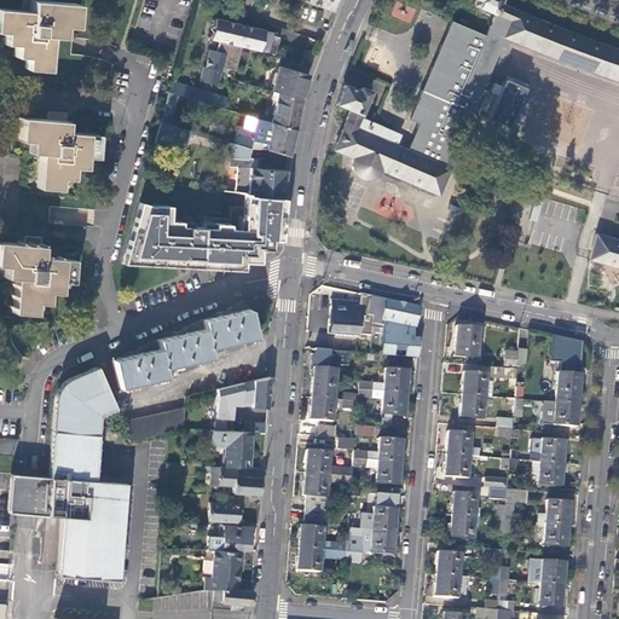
[(22,0),(22,10),(0,7),(0,32),(4,32),(3,44),(13,45),(12,56),(24,57),(23,68),(46,70),(48,35),(59,36),(61,24),(73,24),(74,3),(45,0),(44,0),(22,0)]
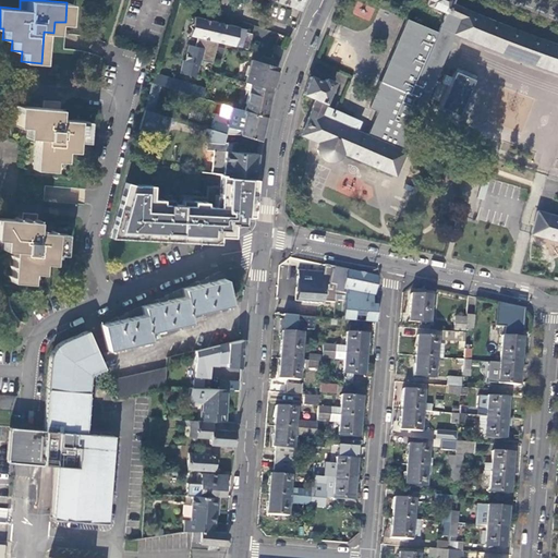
[(269,0),(301,11),(304,0),(269,0)]
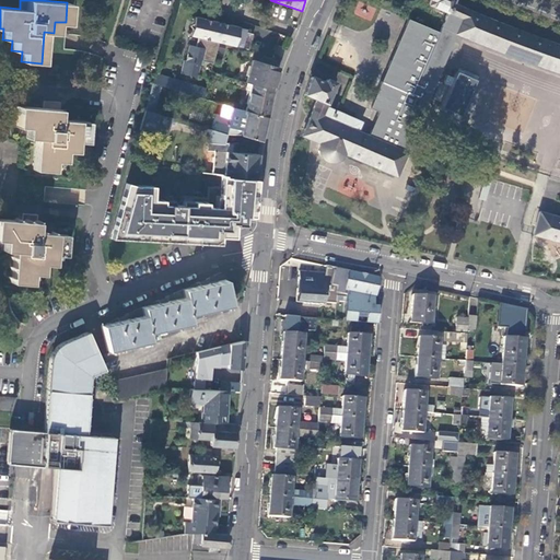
[(324,83),(311,77),(308,83),(304,93),(305,94),(315,100),(310,114),(305,124),(301,136),(311,140),(317,142),(319,142),(318,144),(317,147),(316,151),(317,154),(318,156),(319,159),(322,161),(324,162),(327,163),(330,163),(334,162),(337,161),(339,159),(340,156),(342,153),(395,175),(404,156),(406,152),(404,151),(416,126),(427,102),(457,35),(502,54),(535,66),(559,73),(559,44),(548,41),(494,21),(471,12),(464,9),(464,10),(458,7),(451,3),(452,0),(430,0),(429,3),(447,12),(441,28),(439,33),(408,19),(372,100),(369,108),(377,113),(368,136),(356,130),(360,121),(353,119),(337,112),(324,106),(334,83),(325,80),(324,83)]
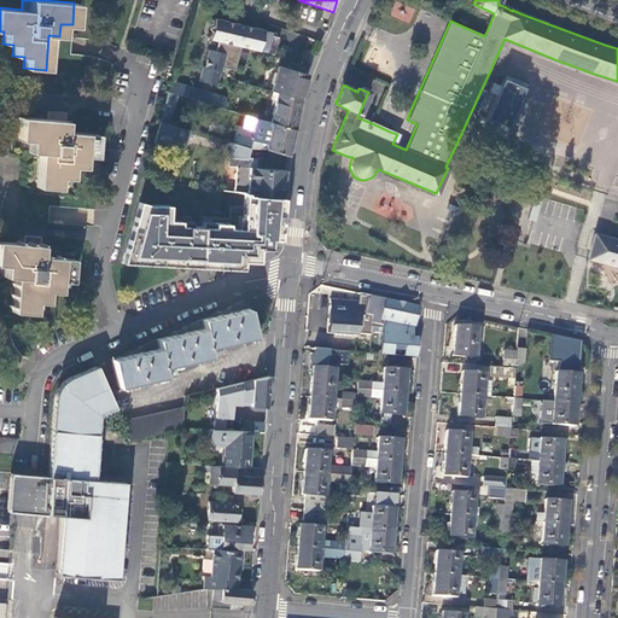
[(409,23),(415,10),(396,0),(390,15),(409,23)]
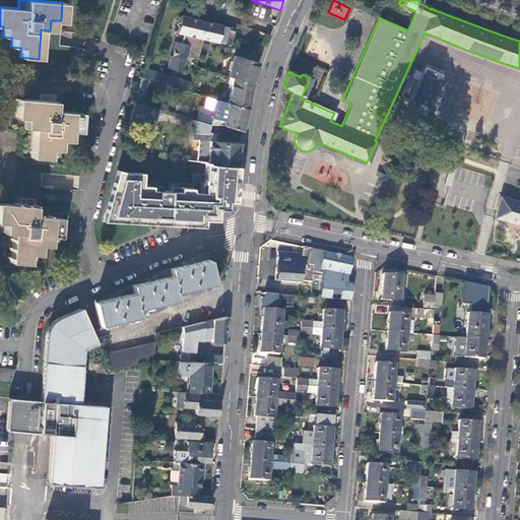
[(235,30),(221,26),(221,25),(181,15),(177,34),(184,36),(182,44),(176,42),(172,57),(171,57),(168,69),(183,73),(187,58),(197,60),(202,40),(231,46),(235,30)]
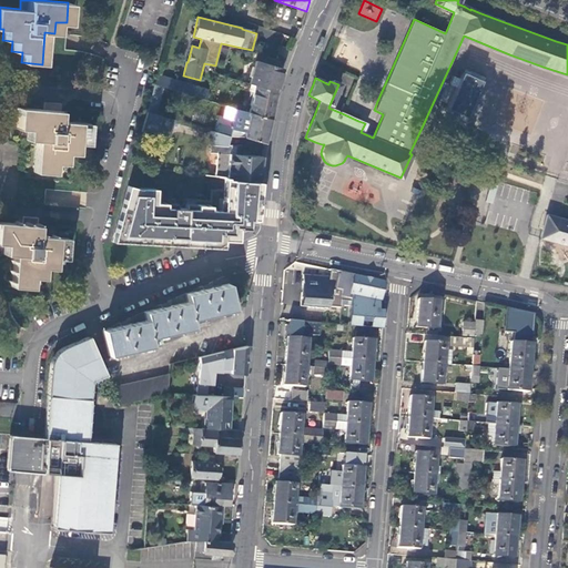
[(468,103),(483,70),(460,61),(457,59),(454,69),(444,92),(447,93),(468,103)]
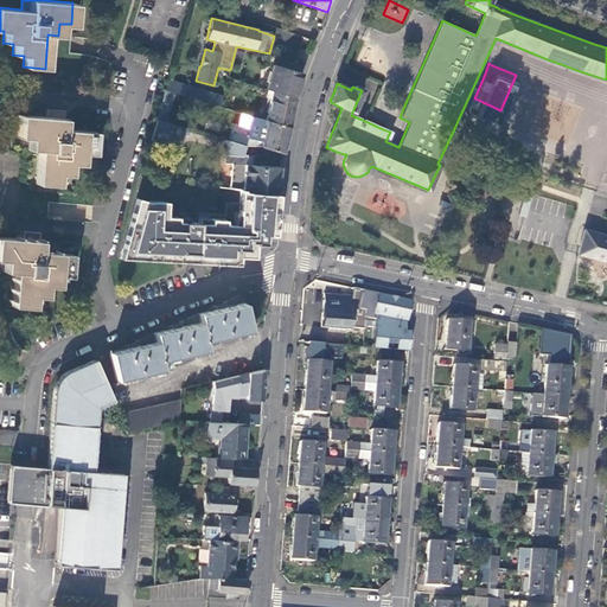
[(298,84),(301,74),(273,65),(267,90),(269,91),(294,97),(298,84)]
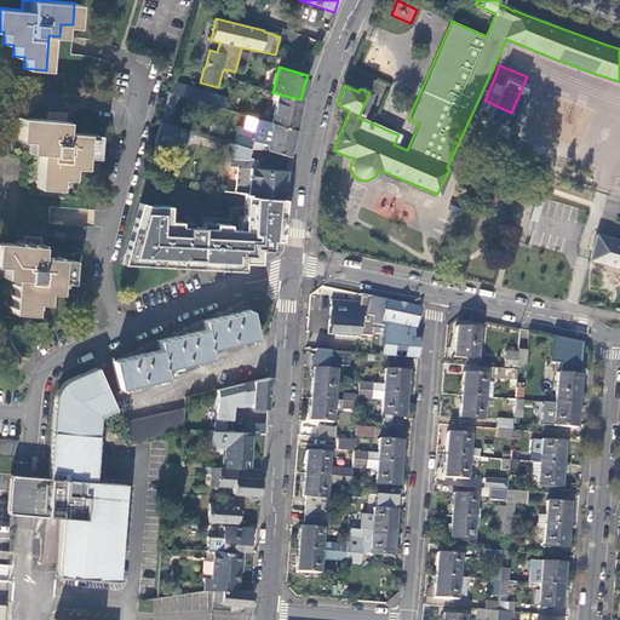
[(172,82),(171,85),(199,93),(196,101),(212,107),(216,98),(227,102),(227,99),(172,82)]
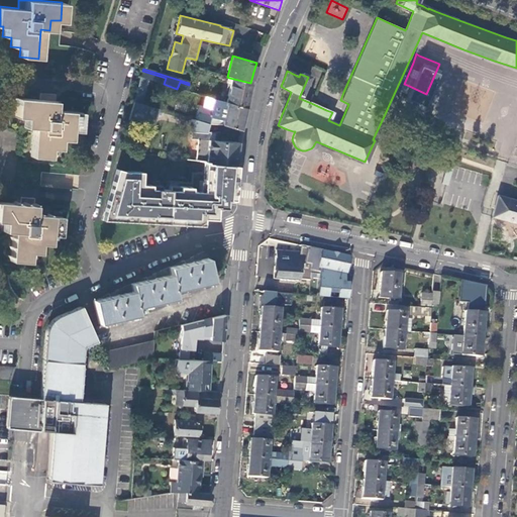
[(166,78),(142,71),(140,77),(147,79),(164,84),(166,78)]
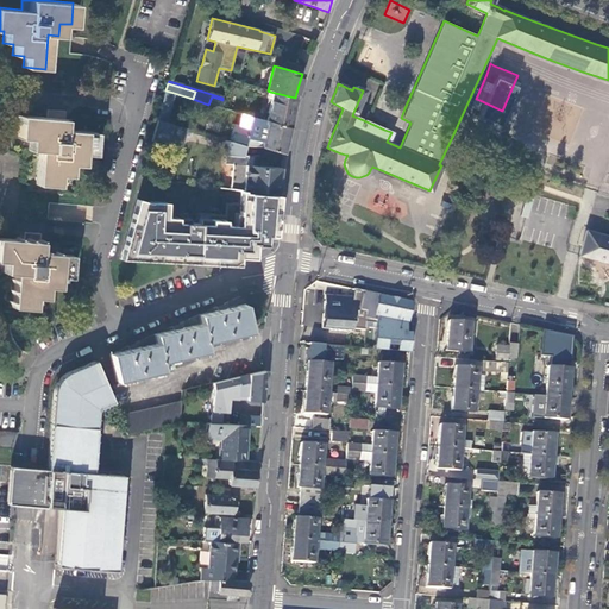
[(174,93),(165,90),(157,119),(167,121),(174,93)]
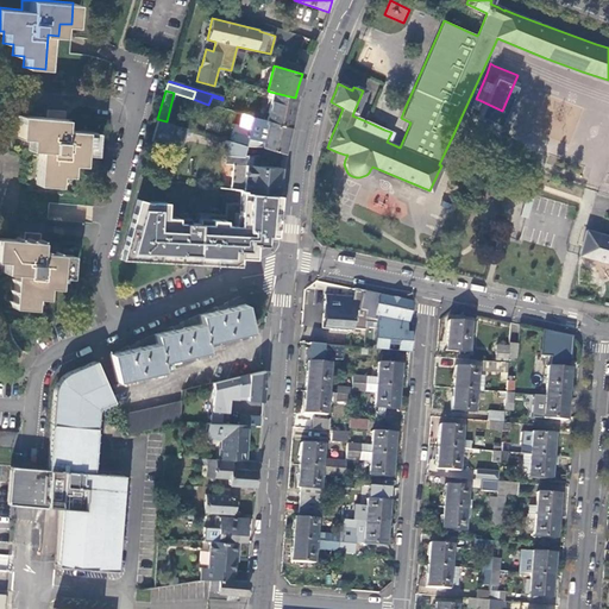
[(293,112),(295,98),(270,92),(265,108),(269,110),(265,121),(289,126),(293,112)]
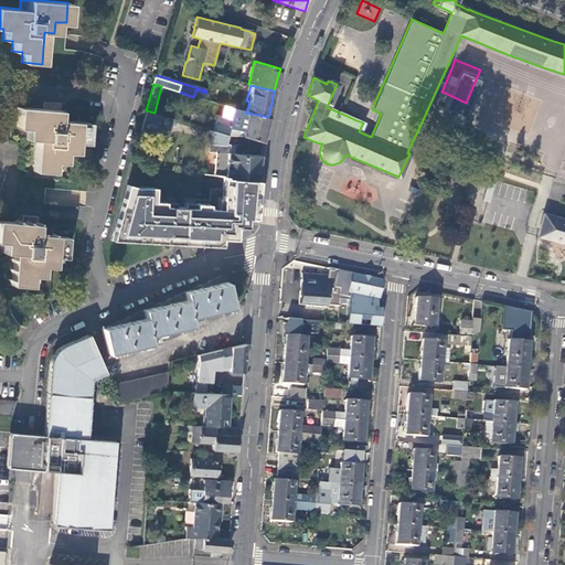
[(204,100),(206,93),(196,89),(193,97),(204,100)]
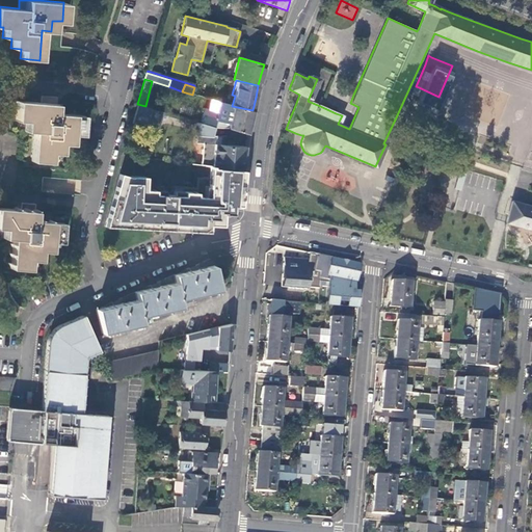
[(51,154),(62,155),(62,144),(72,145),(73,133),(83,134),(85,113),(61,111),(61,105),(55,105),(56,97),(48,97),(41,96),(41,103),(17,101),(15,121),(25,122),(24,131),(33,132),(31,162),(51,163),(51,154)]
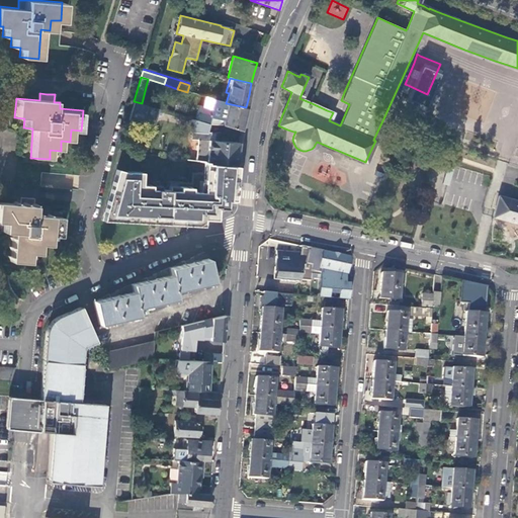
[(218,102),(213,100),(211,108),(209,107),(208,109),(199,105),(194,119),(210,124),(222,125),(242,131),(244,119),(246,107),(226,103),(219,101),(218,102)]
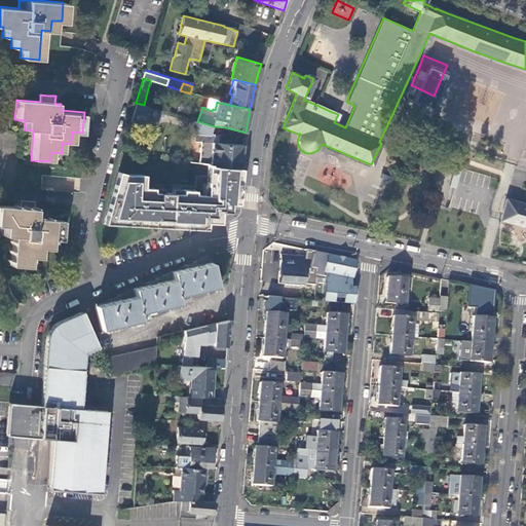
[(154,130),(160,110),(144,105),(136,103),(130,122),(154,130)]
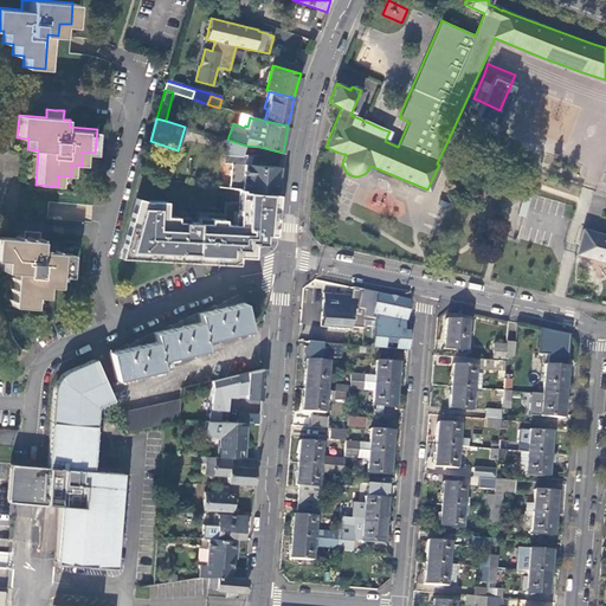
[(246,146),(227,140),(225,140),(223,163),(231,165),(227,187),(239,188),(242,189),(277,193),(277,187),(279,167),(264,166),(265,158),(257,155),(242,154),(246,146)]
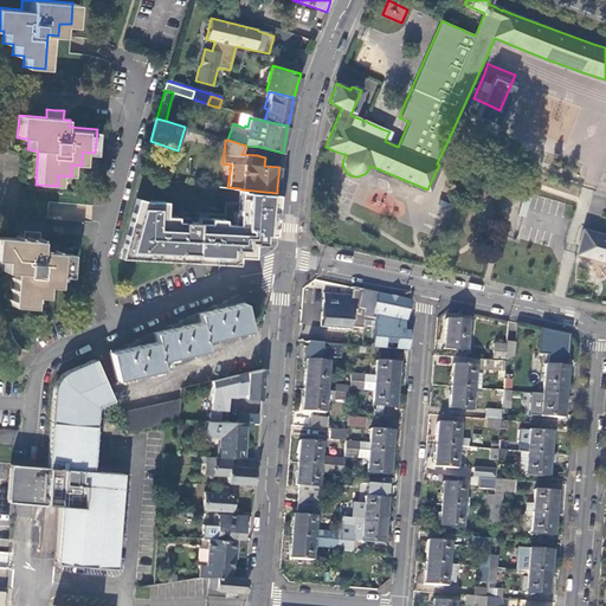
[(277,193),(242,189),(239,188),(238,202),(237,224),(214,223),(214,213),(197,212),(197,221),(163,220),(165,201),(148,200),(148,201),(140,199),(124,253),(134,253),(134,258),(174,260),(193,262),(204,262),(207,263),(236,264),(237,256),(252,257),(253,244),(263,244),(263,234),(269,234),(274,234),(277,193)]
